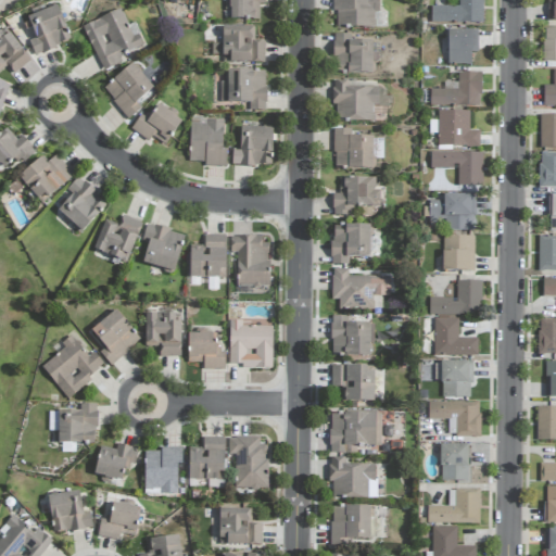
[(265,4),(264,0),(228,0),(228,21),(258,22),(258,4),(265,4)]
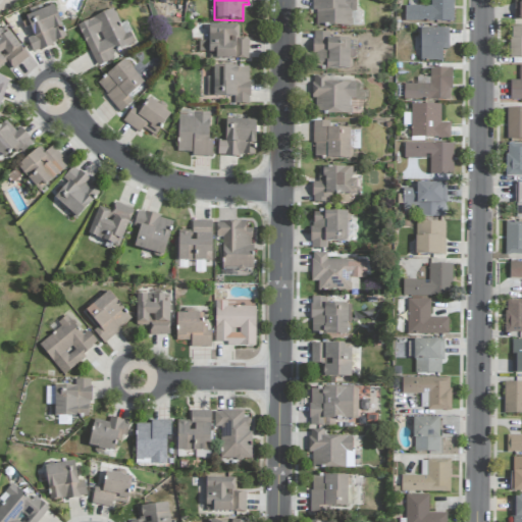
[(313,0),(314,27),(352,27),(351,13),(356,13),(355,0),(313,0)]
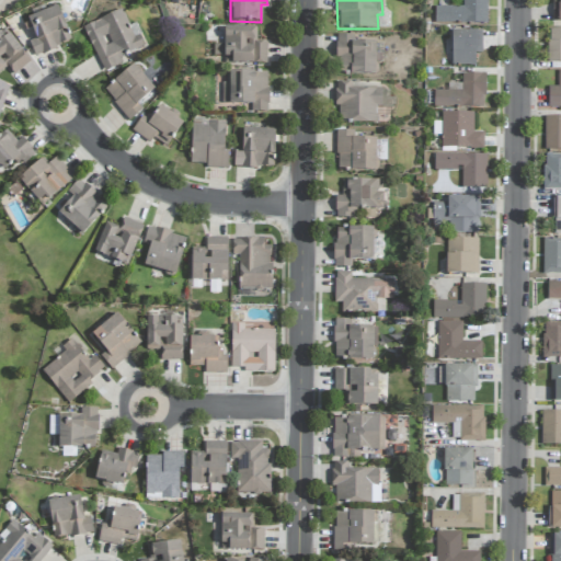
[(434,23),(487,24),(485,0),(462,0),(462,7),(435,7),(434,23)]
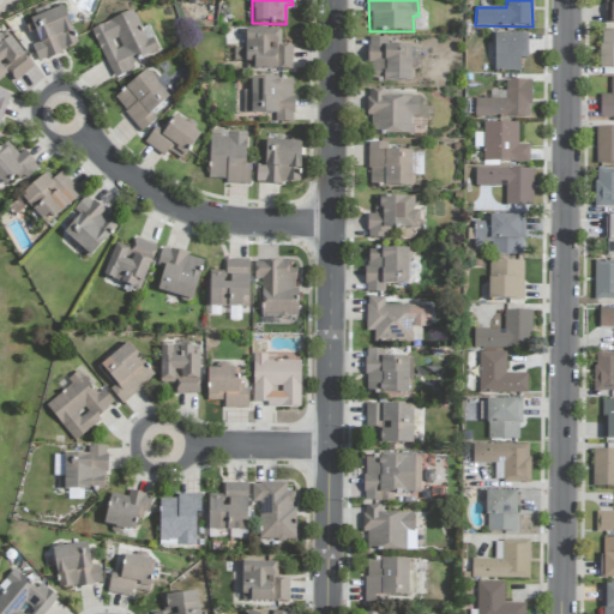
[(77,47),(64,7),(30,19),(38,44),(31,47),(37,61),(77,47)]
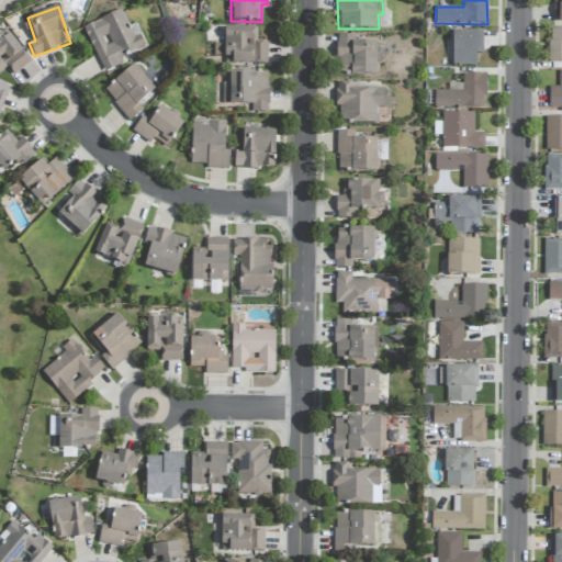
[(83,26),(102,72),(123,65),(120,57),(145,47),(136,24),(128,27),(121,11),(83,26)]
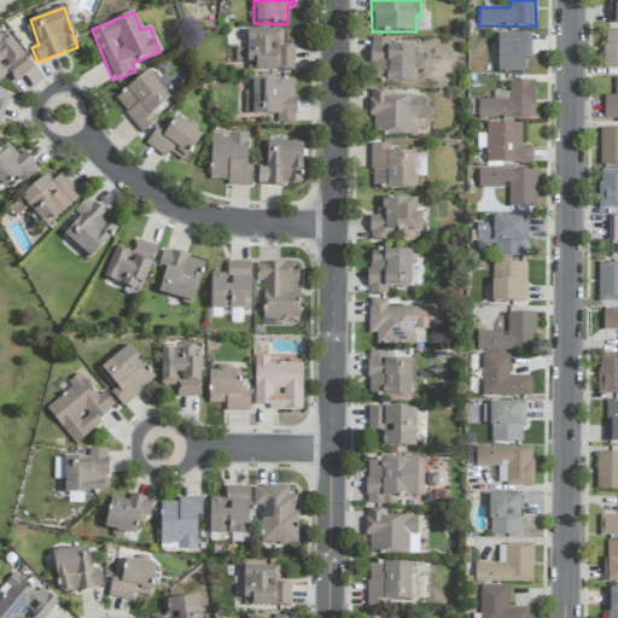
[(293,71),(295,47),(283,47),(283,31),(248,30),(245,69),(293,71)]
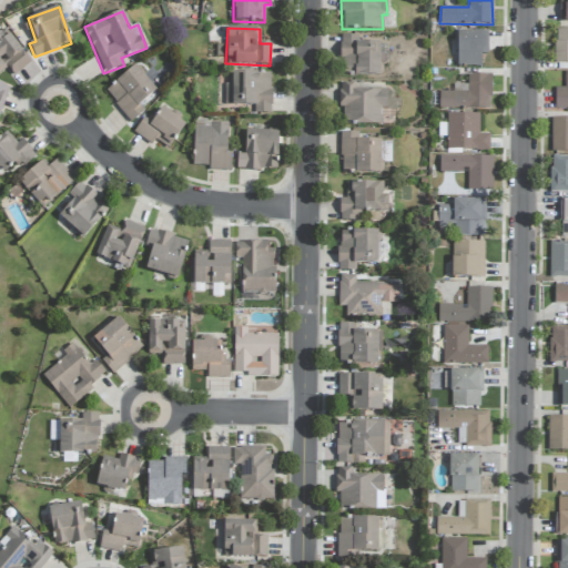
[(13,77),(30,63),(1,29),(0,30),(0,73),(7,68),(13,77)]
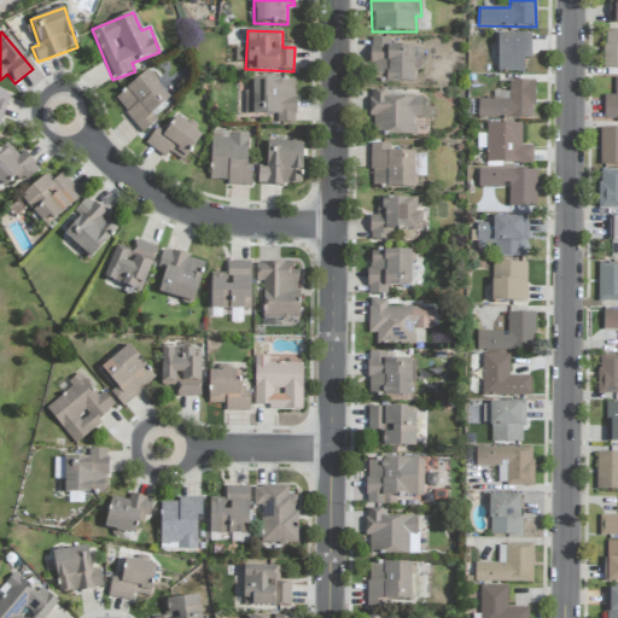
[(617,31),(604,31),(604,69),(617,68),(617,31)]
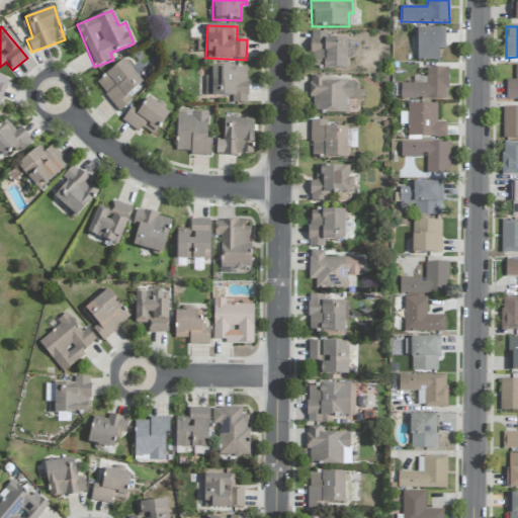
[(444,49),(445,29),(418,28),(417,60),(438,61),(439,49),(444,49)]
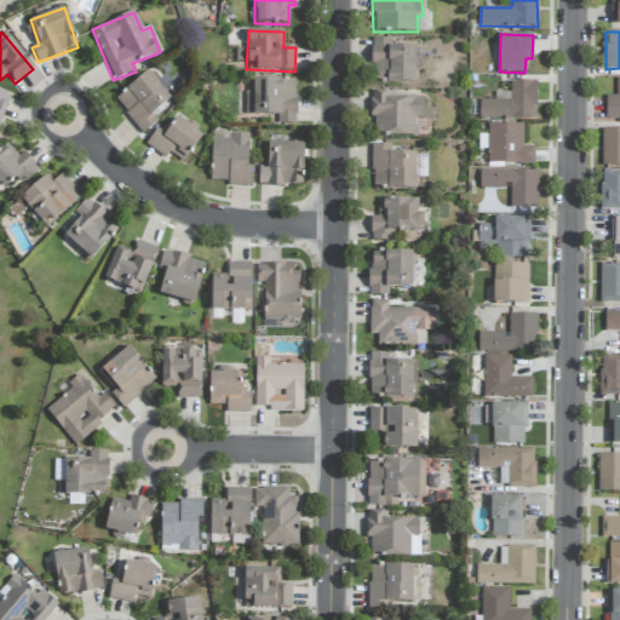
[(414,46),(391,47),(391,39),(372,39),(372,82),(415,82),(414,46)]
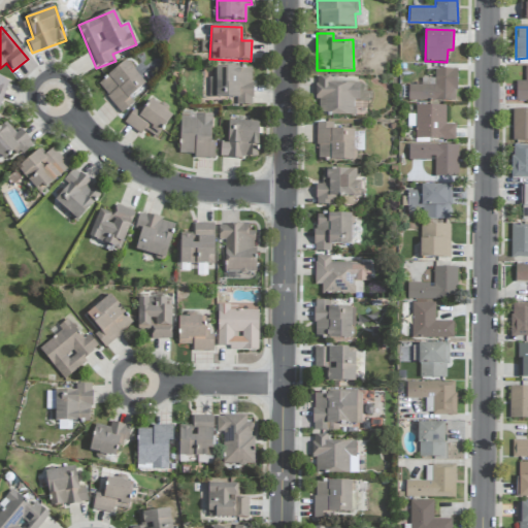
[(129,98),(145,85),(126,61),(98,85),(122,113),(133,103),(129,98)]
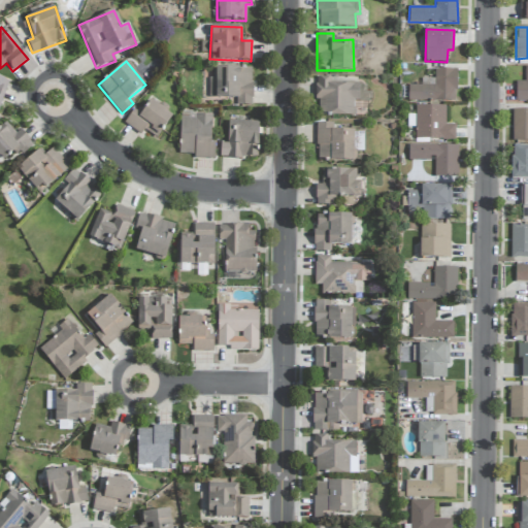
[(516,101),(527,100),(527,66),(525,67),(525,81),(517,81),(516,101)]
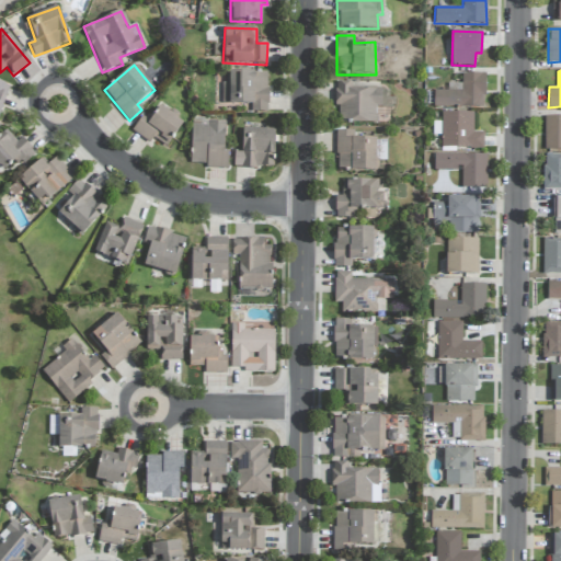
[(268,72),(229,71),(229,83),(221,83),(221,104),(252,104),(252,112),(267,113),(268,72)]
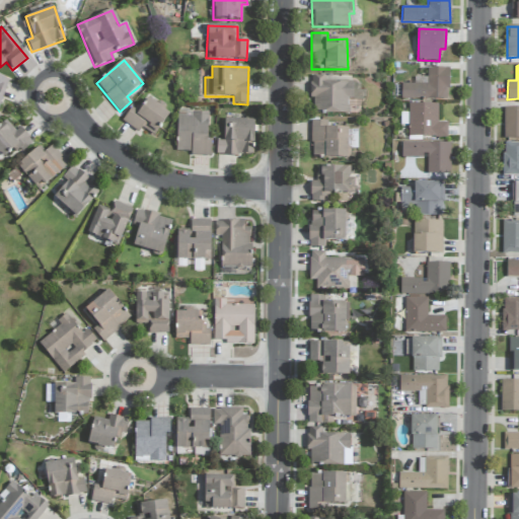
[(449,69),(427,68),(427,84),(401,83),(400,99),(448,99),(449,69)]
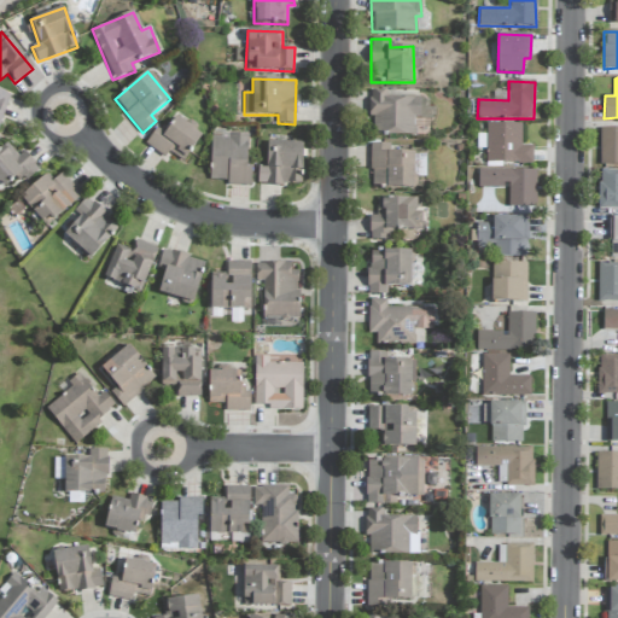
[(0,122),(10,95),(0,91),(0,122)]
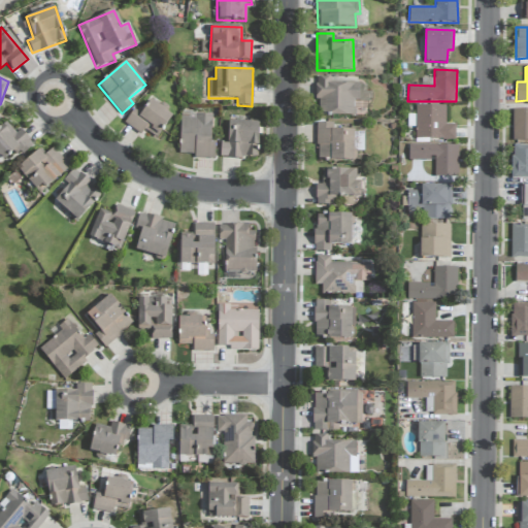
[(354,116),(355,101),(369,101),(369,85),(331,84),(331,77),(318,77),(317,114),(354,116)]
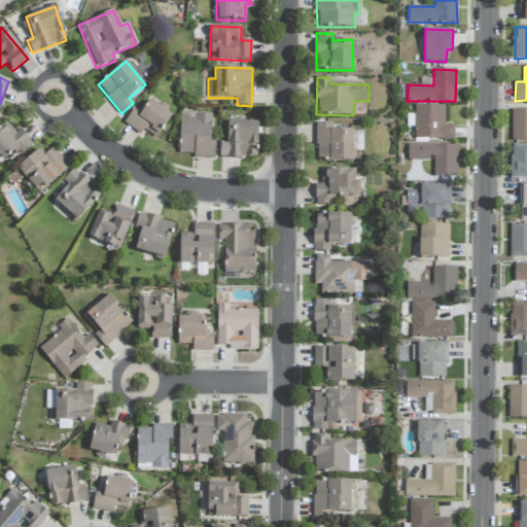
[(172,115),(145,97),(127,125),(140,134),(143,130),(155,138),(172,115)]
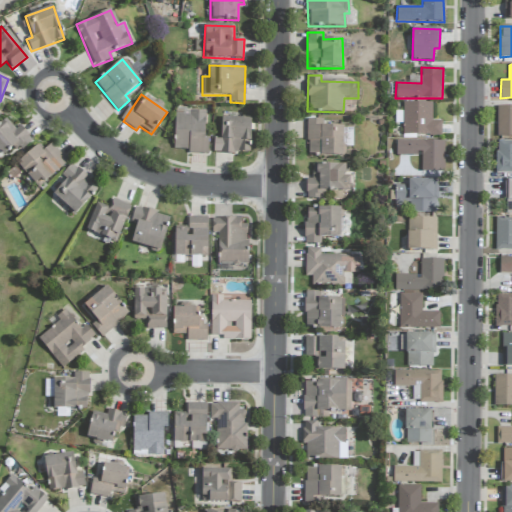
[(431,102),(402,103),(403,136),(441,135),(441,121),(432,121),(431,102)]
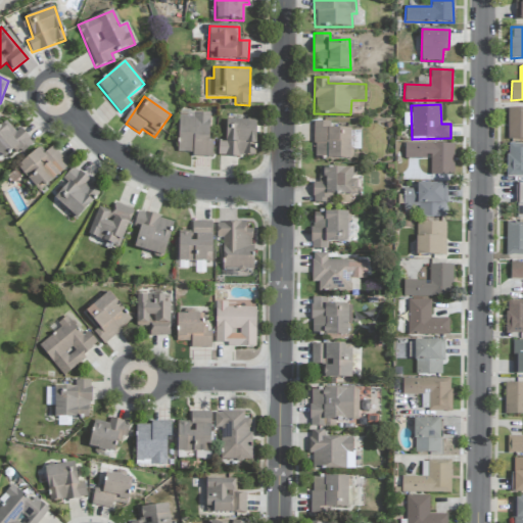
[(522,108),(508,108),(507,140),(522,140),(522,108)]
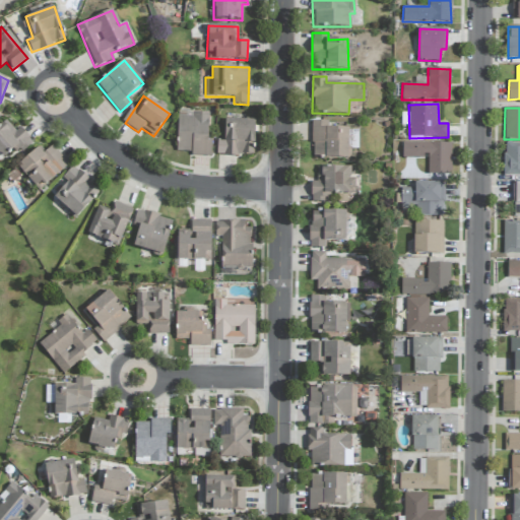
[(177,151),(191,152),(191,156),(210,157),(211,142),(207,142),(208,112),(178,111),(177,151)]
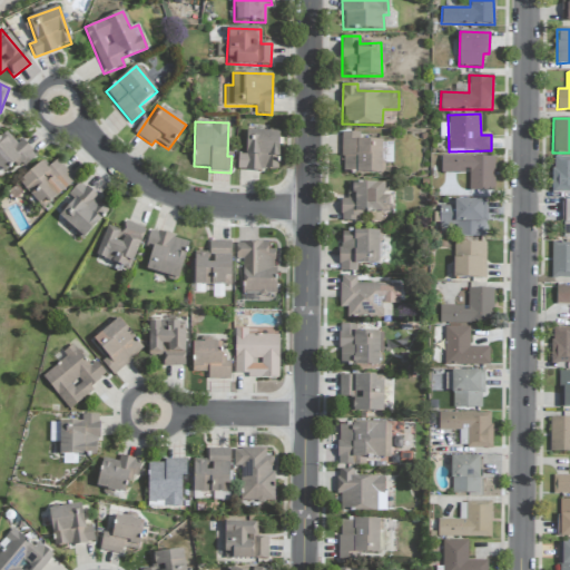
[(279,133),(246,131),(245,154),(237,154),(237,169),(278,172),(279,133)]
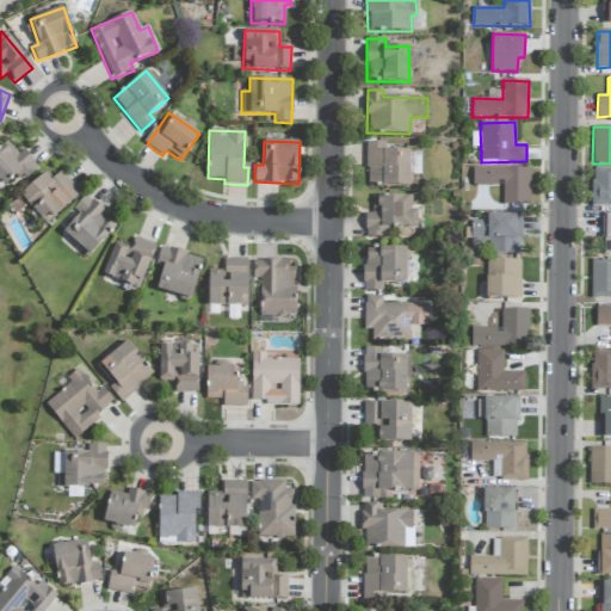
[(0,183),(7,190),(36,164),(23,149),(18,154),(6,142),(0,147),(0,183)]
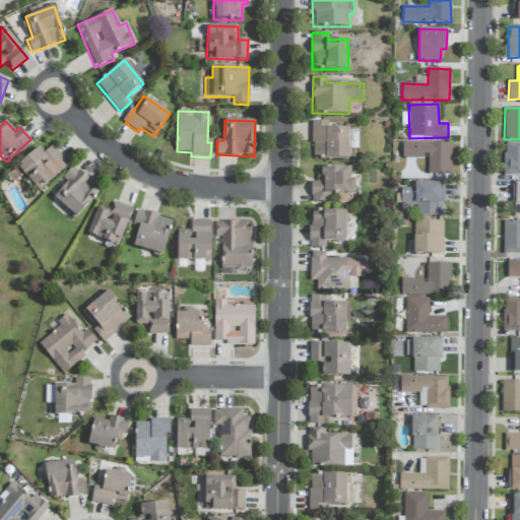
[(348,128),(328,128),(328,121),(312,121),(312,158),(348,158),(348,128)]
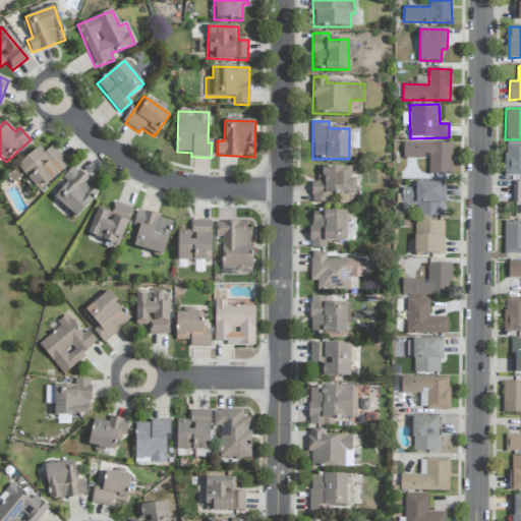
[(452,175),(452,143),(404,142),(403,159),(427,159),(427,175),(452,175)]
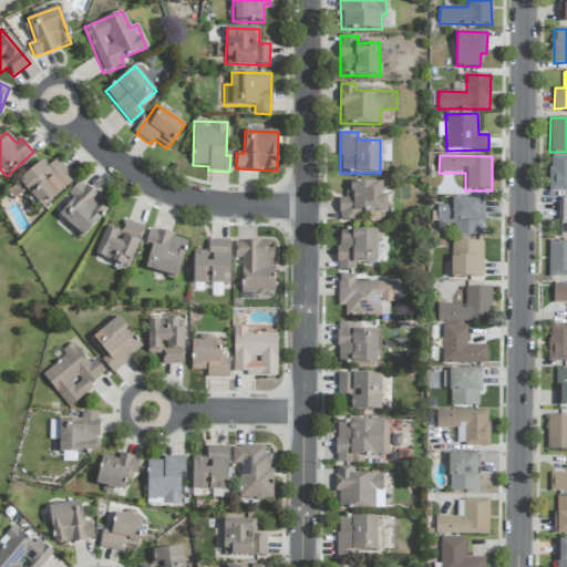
[(566,156),(550,156),(550,191),(566,191),(566,156)]
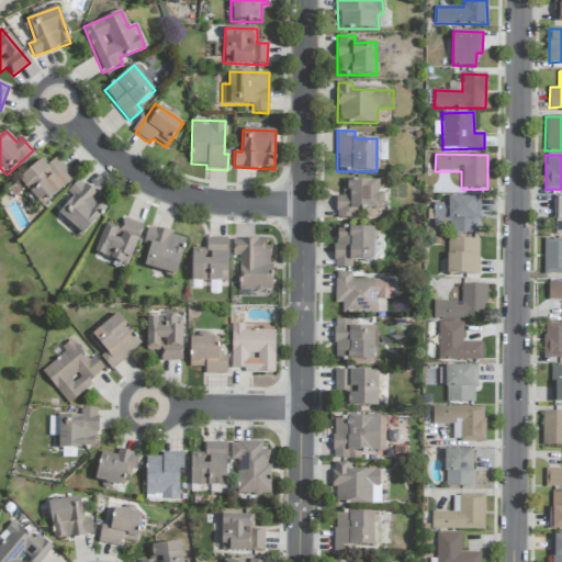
[(75,177),(56,157),(46,167),(40,159),(18,180),(43,206),(75,177)]
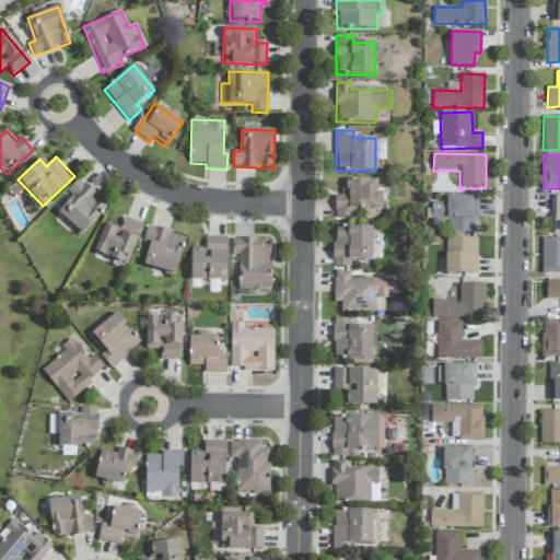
[(82,234),(107,207),(79,179),(54,208),(82,234)]
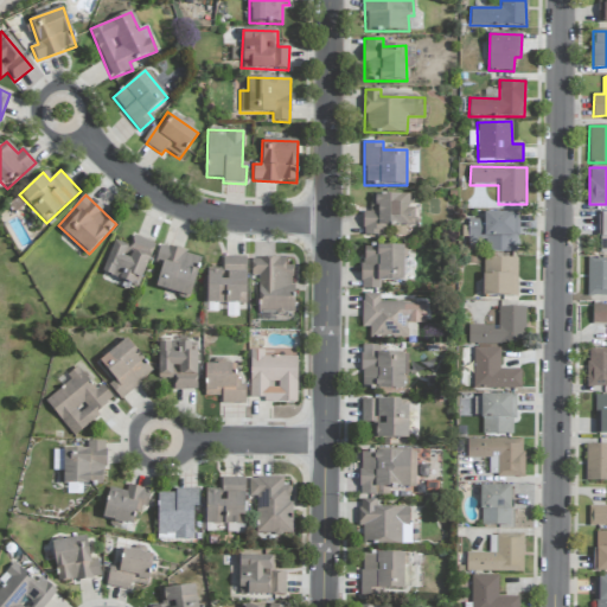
[(409,196),(369,196),(369,212),(363,212),(363,236),(383,236),(383,227),(416,227),(416,205),(409,205),(409,196)]
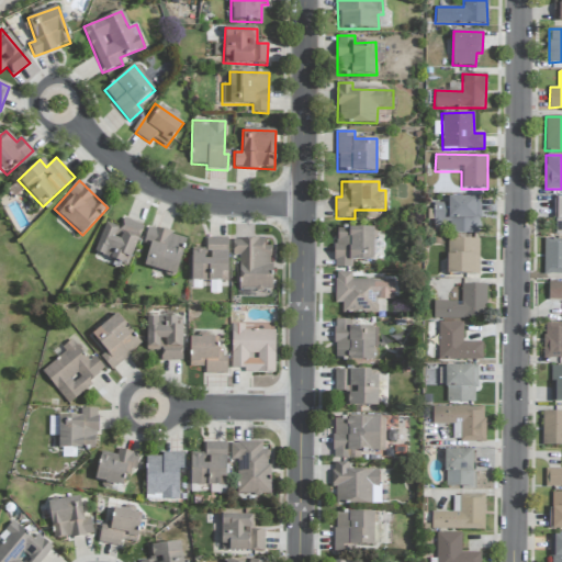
[(476,198),(448,197),(448,203),(433,203),(433,224),(451,224),(451,234),(478,235),(478,215),(475,215),(476,198)]
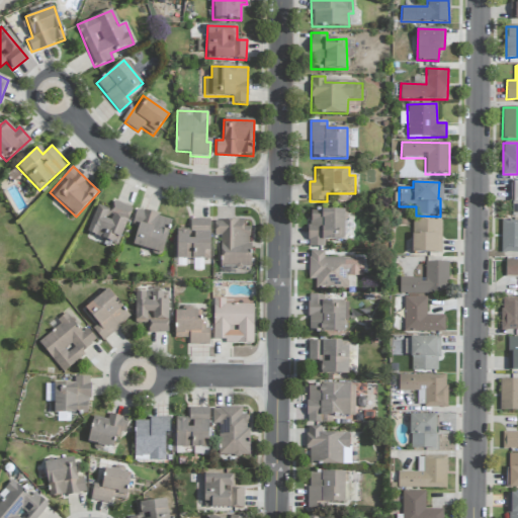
[(110,211),(97,206),(87,233),(117,245),(132,208),(114,201),(110,211)]
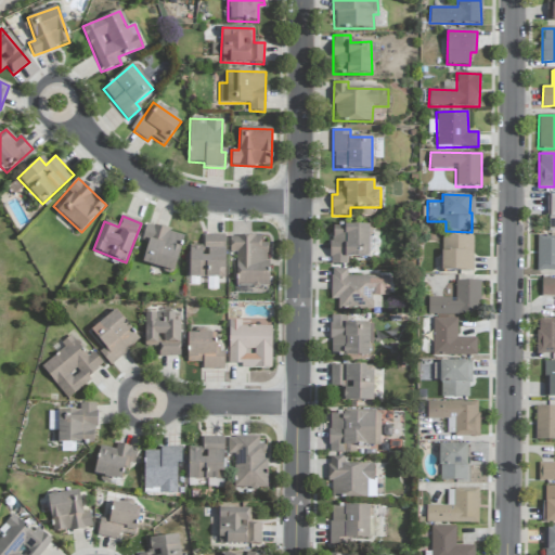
[(183,234),(145,226),(142,242),(146,243),(142,265),(175,272),(183,234)]
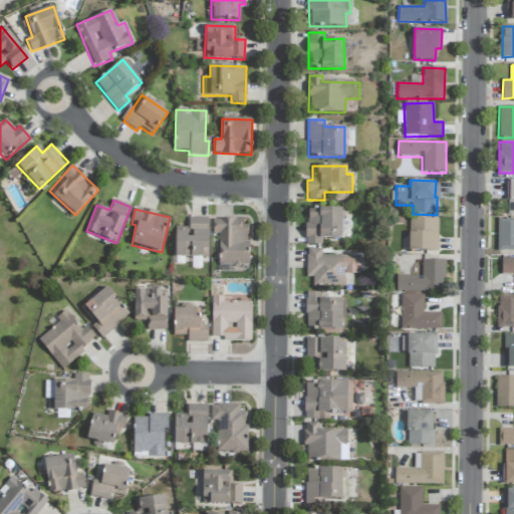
[(341,209),(306,209),(306,245),(321,245),(321,238),(341,239),(341,209)]
